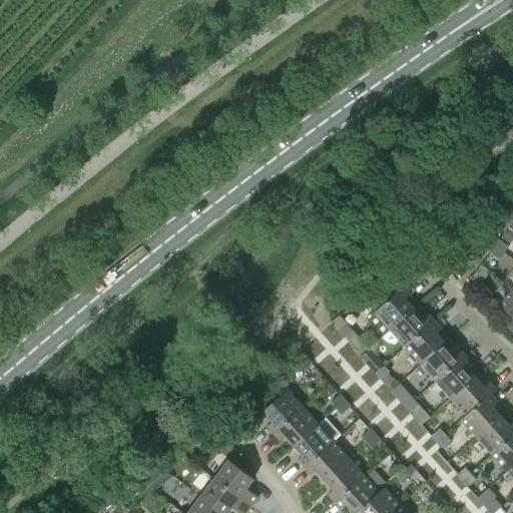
[(494,246),(504,253),(509,247),(499,240),(494,246)]
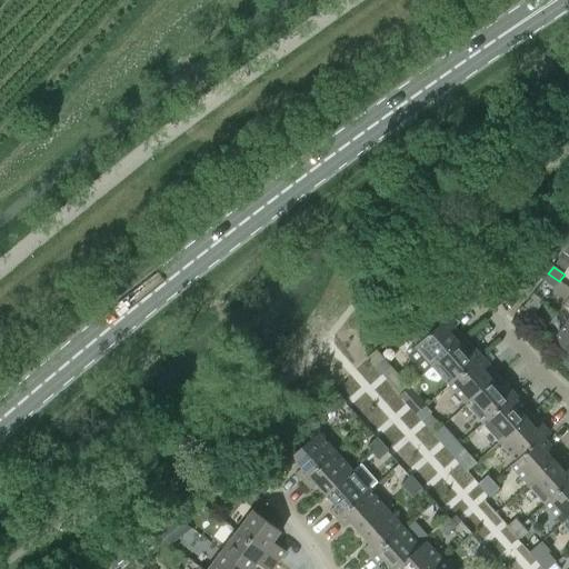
[(559,281),(548,273),(542,281),(553,289),(559,281)]
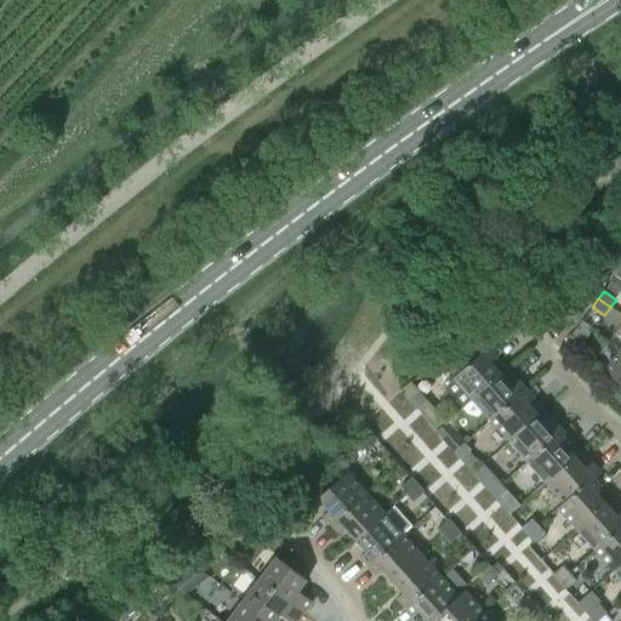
[(571,336),(565,345),(577,353),(584,345),(571,336)]
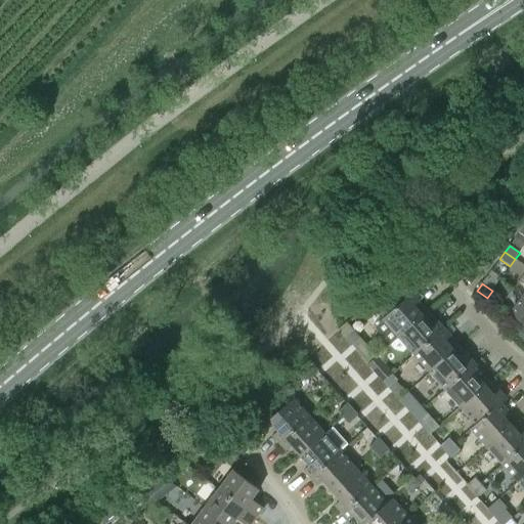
[(428,312),(412,294),(383,320),(384,321),(376,329),(391,345),(428,312)]
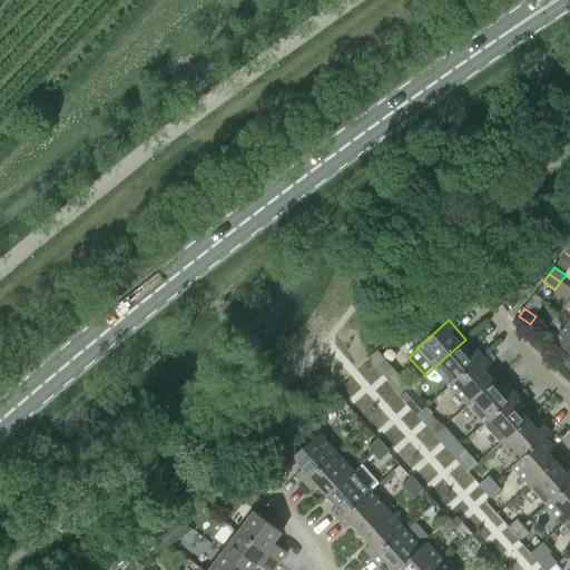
[(569,321),(556,343),(569,353),(560,366),(569,373),(569,321)]
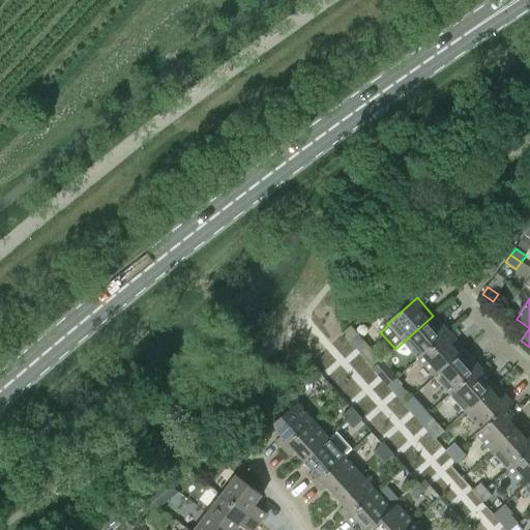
[(449,333),(433,316),(395,349),(400,354),(409,357),(413,353),(419,359),(449,333)]
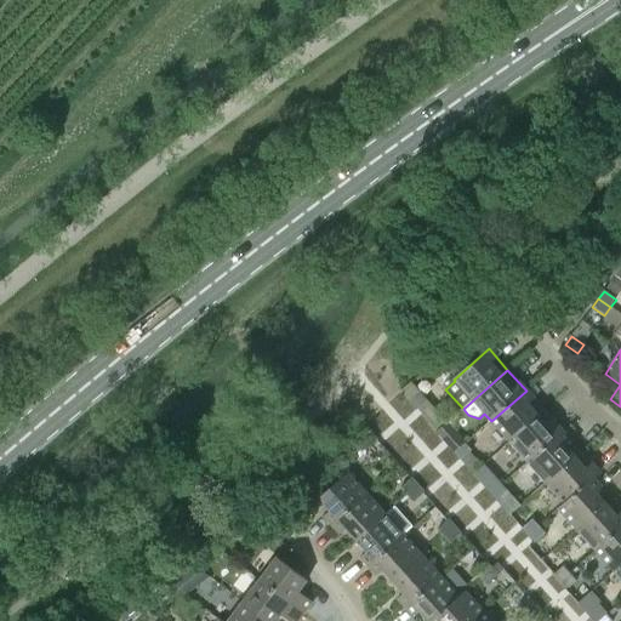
[(491,421),(510,442),(539,417),(537,416),(528,404),(534,399),(527,391),(491,421)]
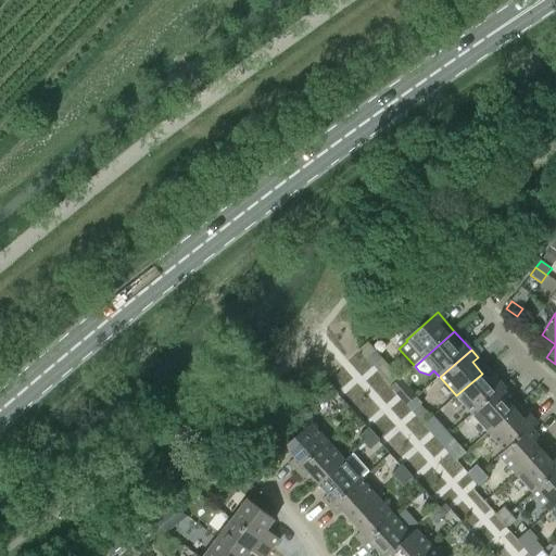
[(367,361),(373,367),(382,358),(376,352),(367,361)]
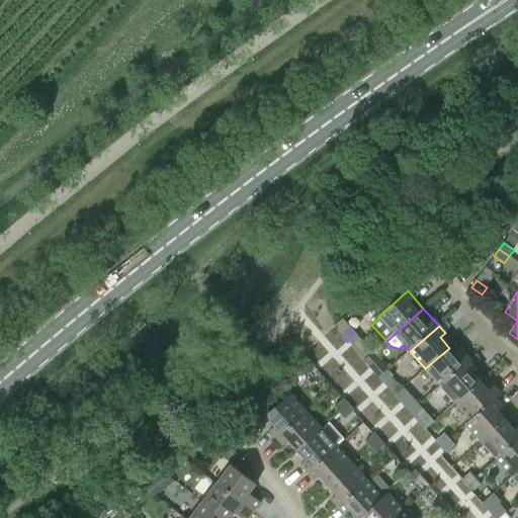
[(425,368),(440,386),(469,360),(453,342),(448,347),(449,348),(425,368)]
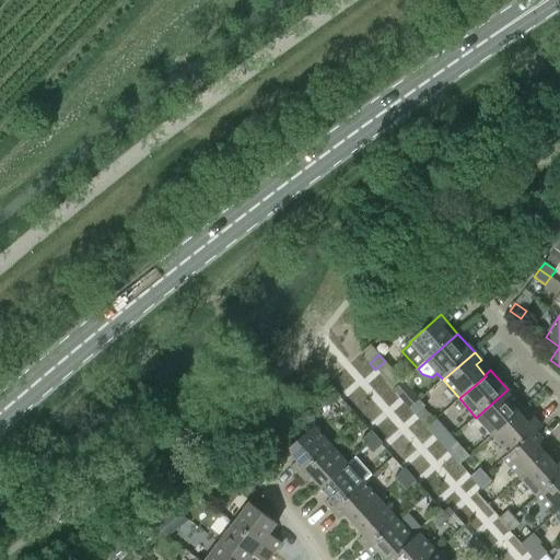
[(410,409),(420,400),(404,383),(394,391),(410,409)]
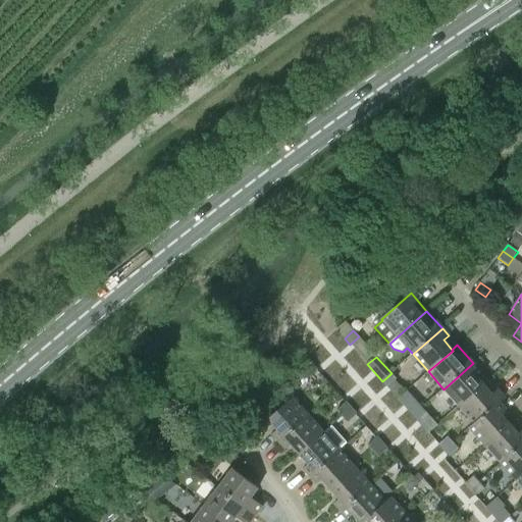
[(488,380),(473,363),(444,389),(459,407),(483,384),(488,380)]
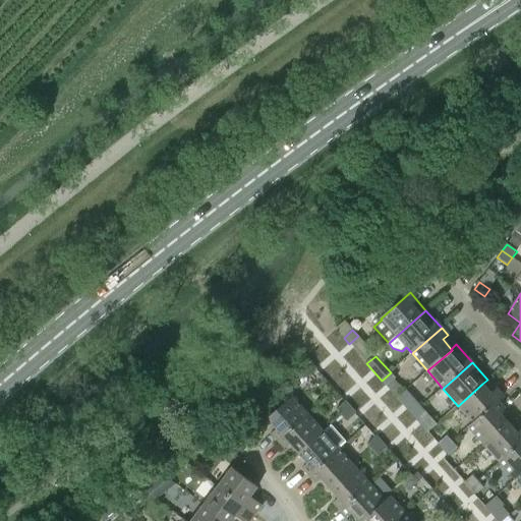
[(316,369),(310,363),(301,371),(307,379),(316,369)]
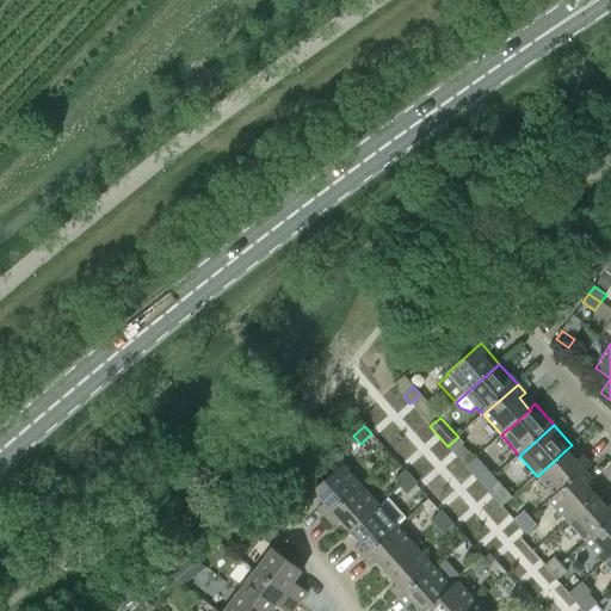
[(458,437),(448,446),(454,452),(464,444),(458,437)]
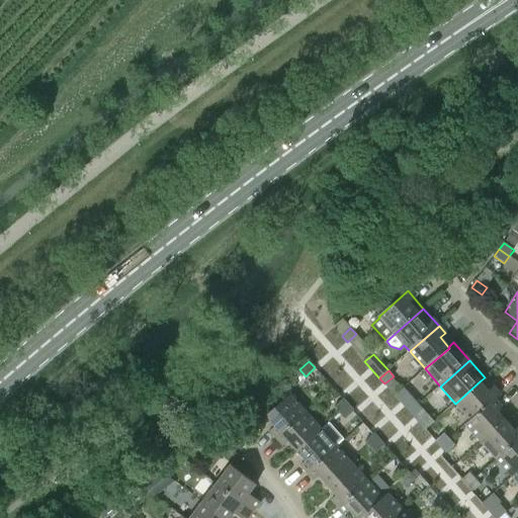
[(480,381),(455,404),(470,420),(471,421),(495,399),(496,400),(501,396),(494,386),(488,392),(480,381)]
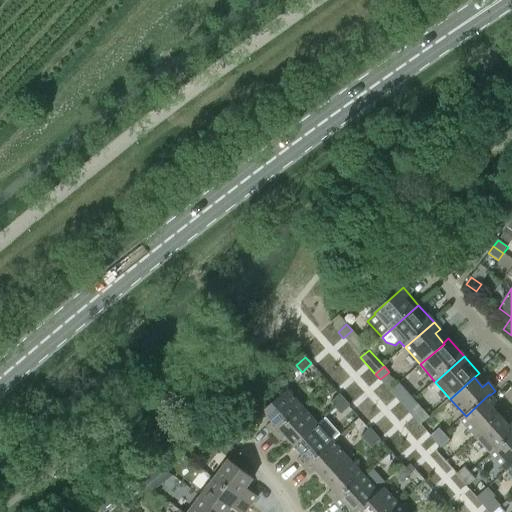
[(399,383),(390,391),(405,408),(414,400),(399,383)]
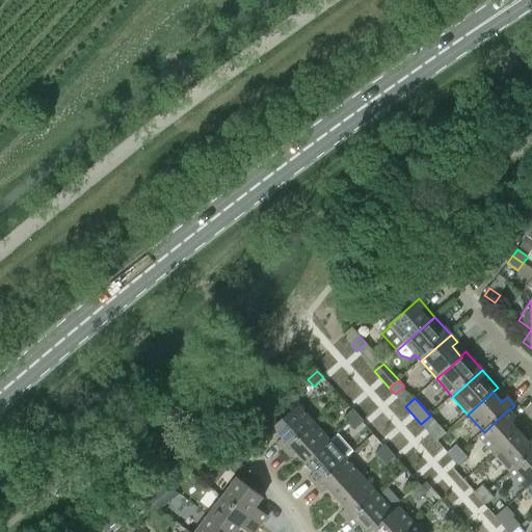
[(277,443),(284,451),(315,423),(298,405),(273,427),(283,439),(277,443)]
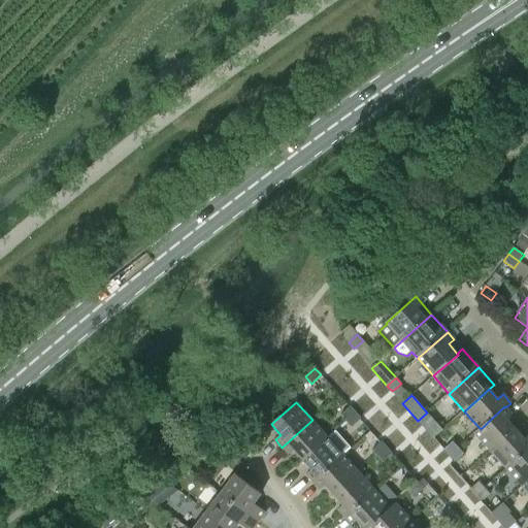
[(491,452),(516,429),(506,419),(512,415),(505,407),(504,406),(481,429),(480,428),(474,433),(491,452)]
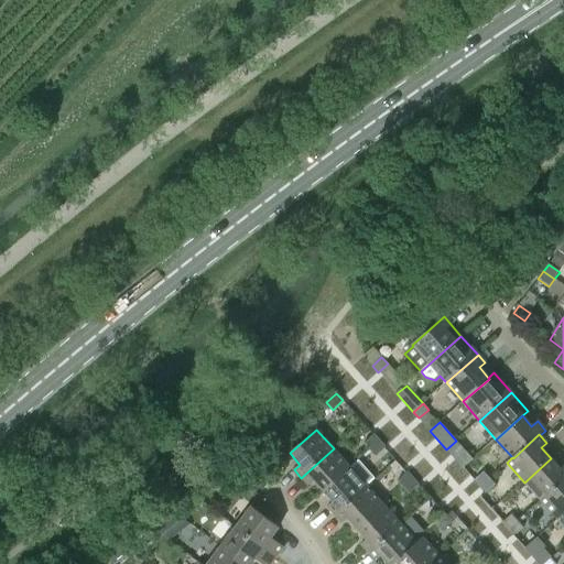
[(369,451),(379,442),(373,435),(364,444),(369,451)]
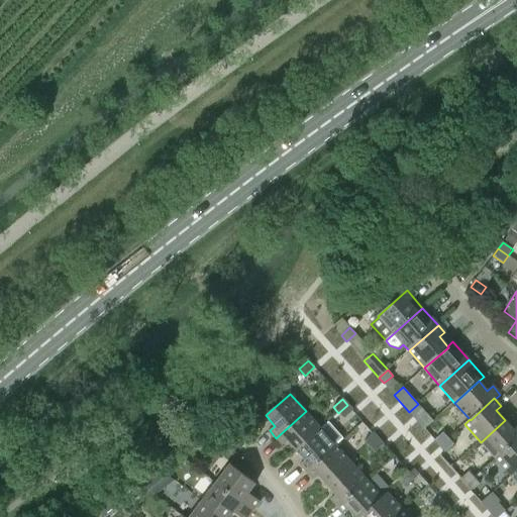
[(433,421),(418,404),(409,412),(414,418),(424,429),(433,421)]
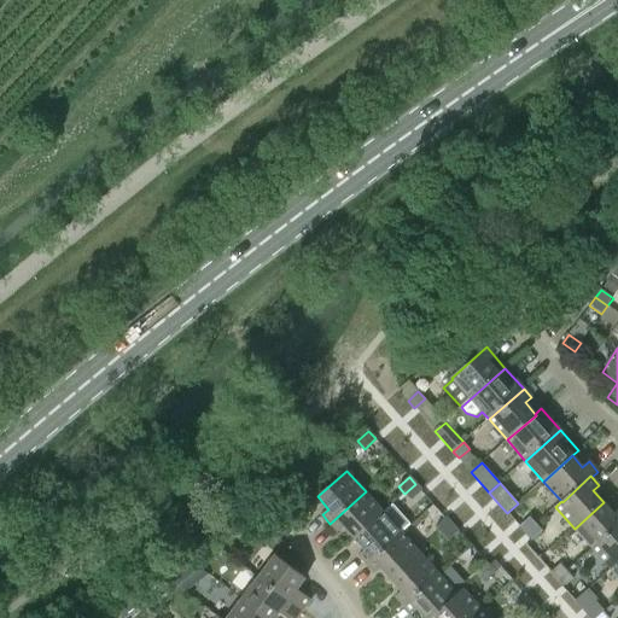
[(415,484),(404,494),(412,501),(421,491),(415,484)]
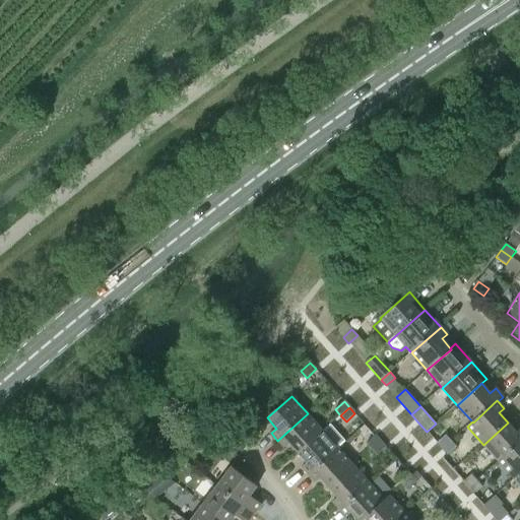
[(289,443),(298,453),(323,431),(308,413),(277,441),(283,448),(289,443)]
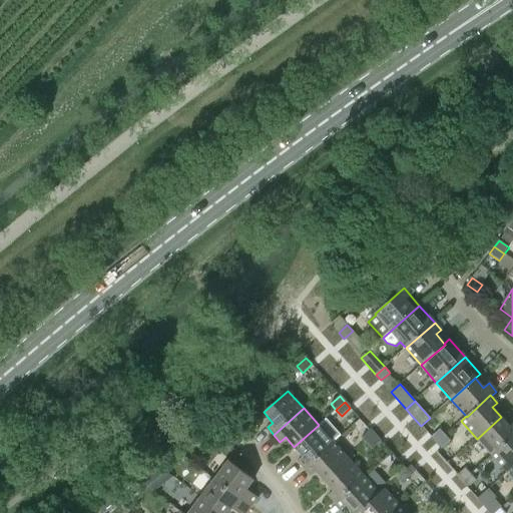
[(512,423),(509,427),(501,417),(477,439),(492,456),(512,436),(512,423)]
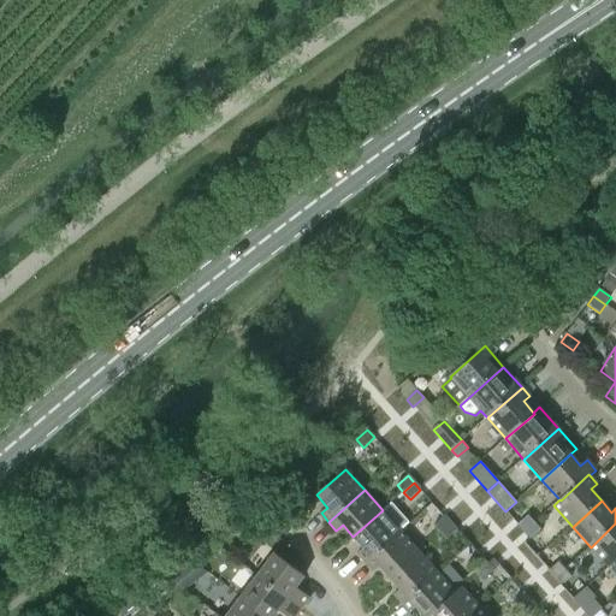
[(359,554),(366,562),(401,532),(410,522),(392,502),(383,510),(353,537),(363,549),(359,554)]
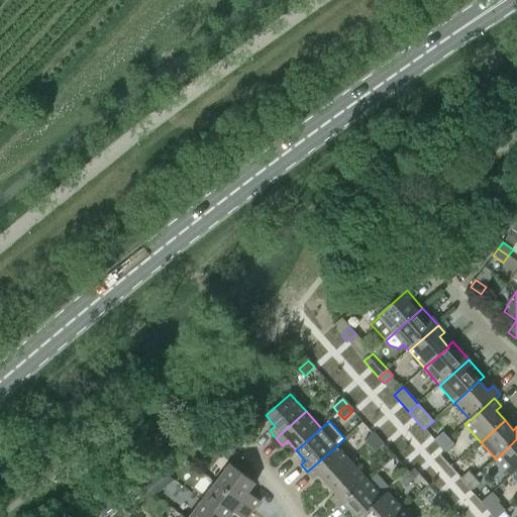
[(370,447),(379,439),(373,433),(364,441),(370,447)]
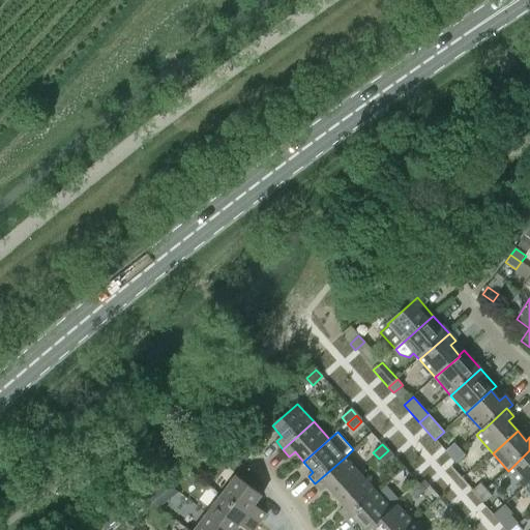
[(450,458),(460,450),(454,444),(445,451),(450,458)]
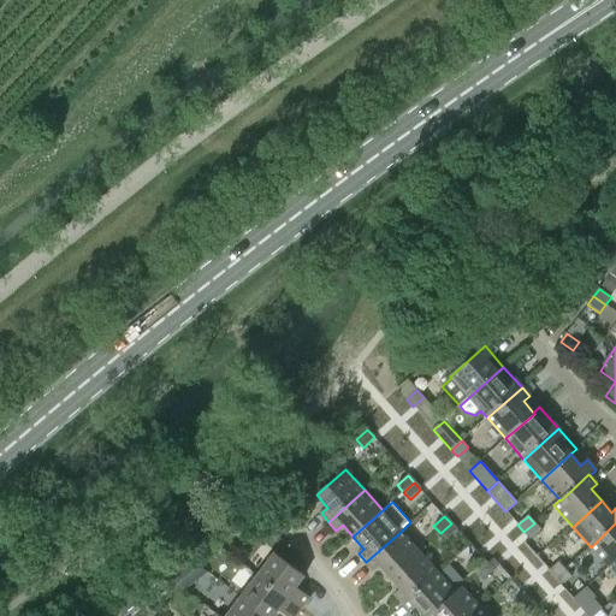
[(451,523),(440,533),(446,540),(457,531),(451,523)]
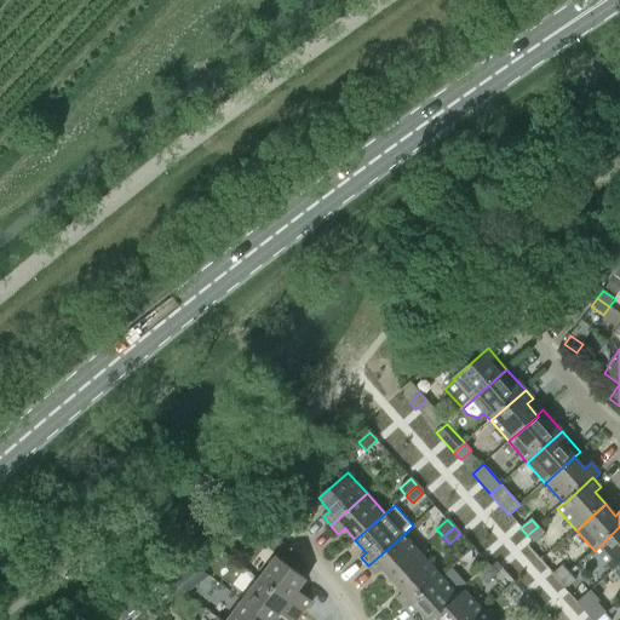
[(538,527),(527,535),(534,544),(545,534),(538,527)]
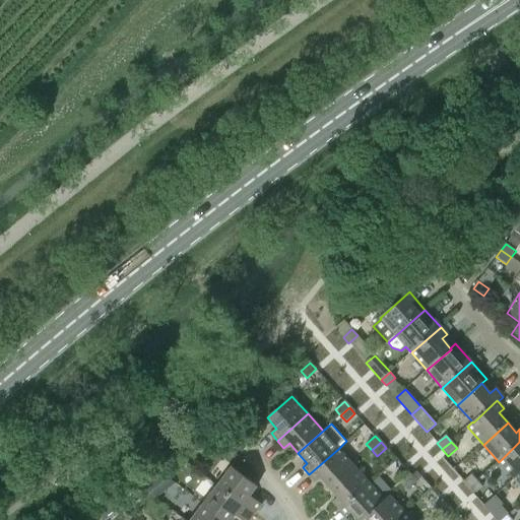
[(519,473),(519,442),(499,462),(514,479),(519,473)]
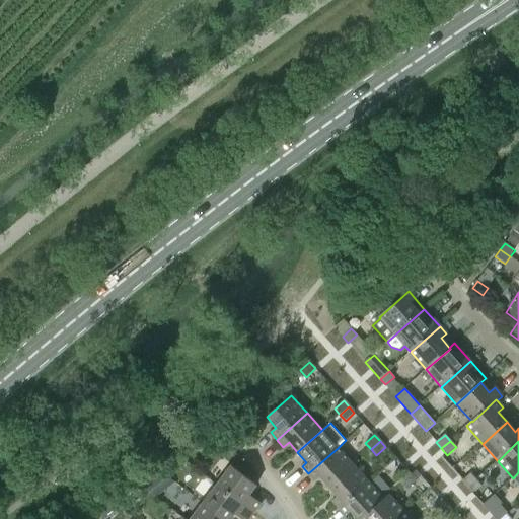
[(353,465),(338,448),(308,473),(315,482),(319,477),(328,487),(353,465)]
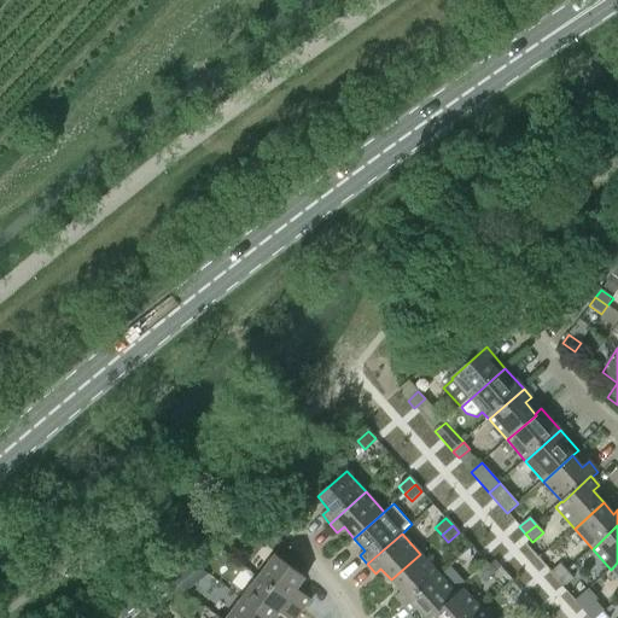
[(404,606),(439,575),(420,554),(391,579),(401,592),(396,596),(404,606)]
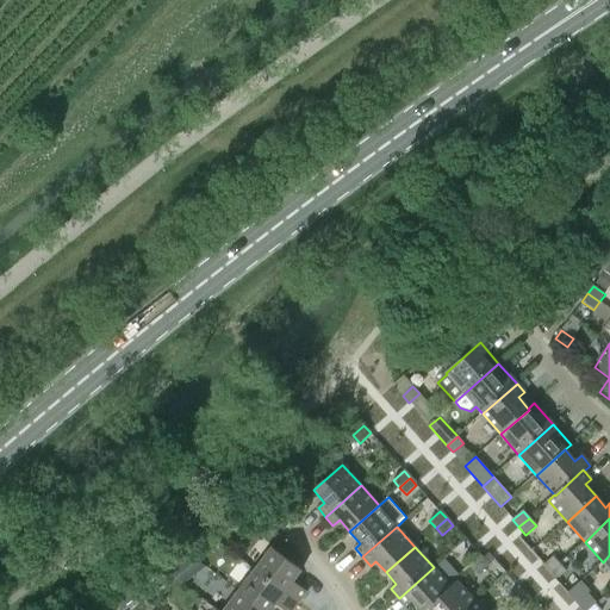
[(272,548),(255,571),(298,603),(306,592),(293,583),(302,571),(272,548)]
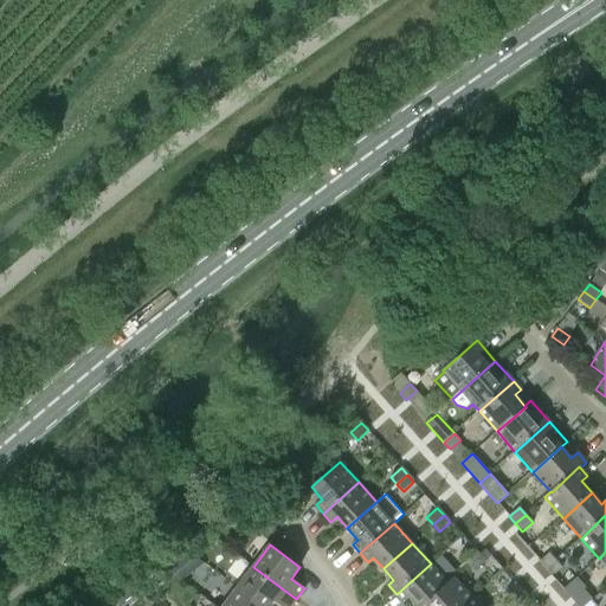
[(470,565),(479,555),(474,548),(463,558),(470,565)]
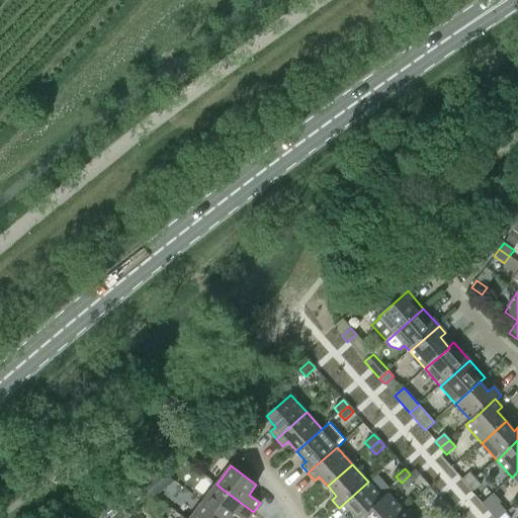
[(467,488),(477,480),(469,472),(461,481),(467,488)]
